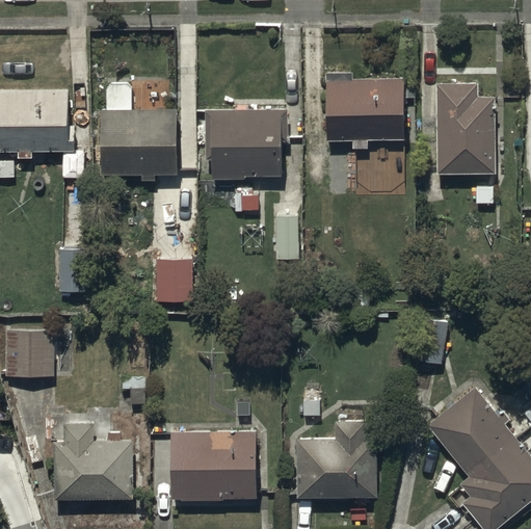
[(355,74),(325,75),(327,142),(353,141),(353,152),(369,151),(368,141),(406,140),(404,80),(355,82),(355,74)]
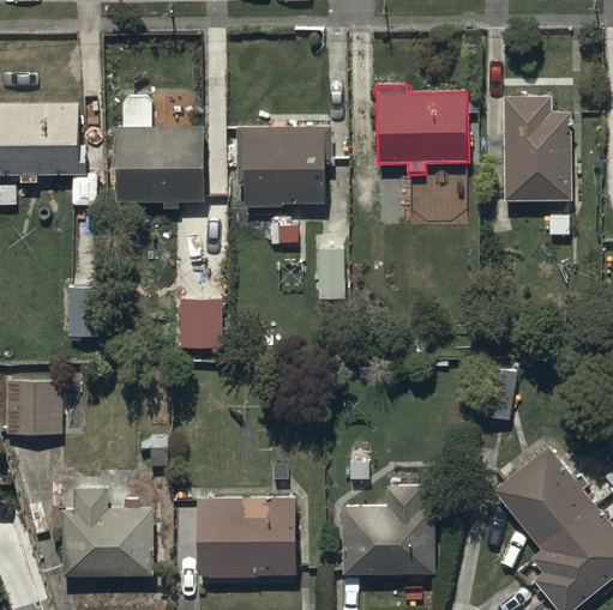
[(553,97),(503,98),(506,204),(572,201),(570,115),(554,116),(553,97)]
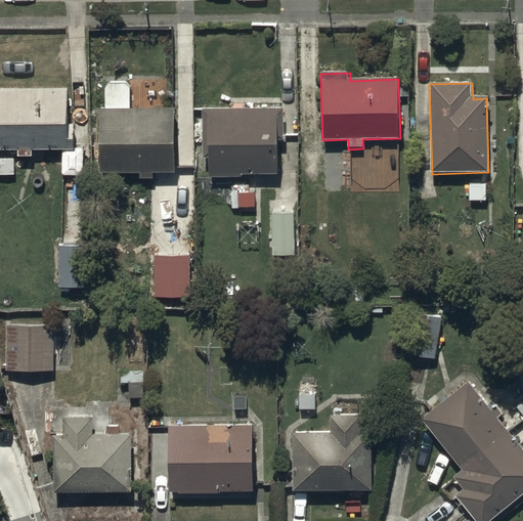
[(104,110),(99,110),(100,173),(140,173),(140,180),(153,180),(153,173),(176,173),(175,110),(130,110),(130,84),(104,84),(104,110)]
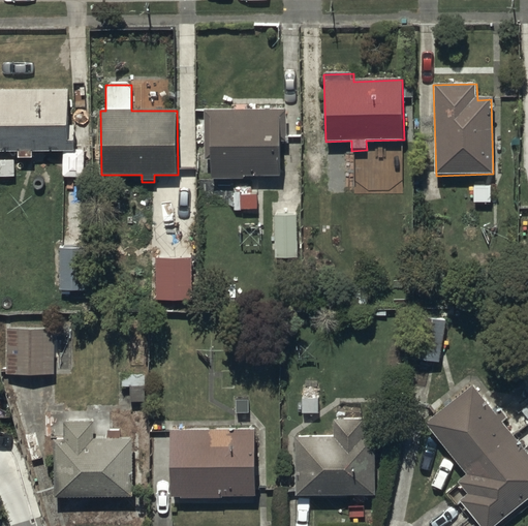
[(66,91),(0,91),(0,152),(19,152),(19,158),(33,158),(33,152),(73,151),(72,140),(67,140),(66,91)]
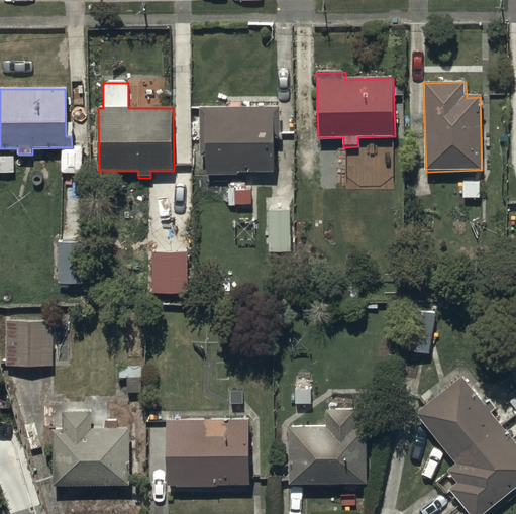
[(277,107),(199,107),(199,175),(277,175),(277,107)]
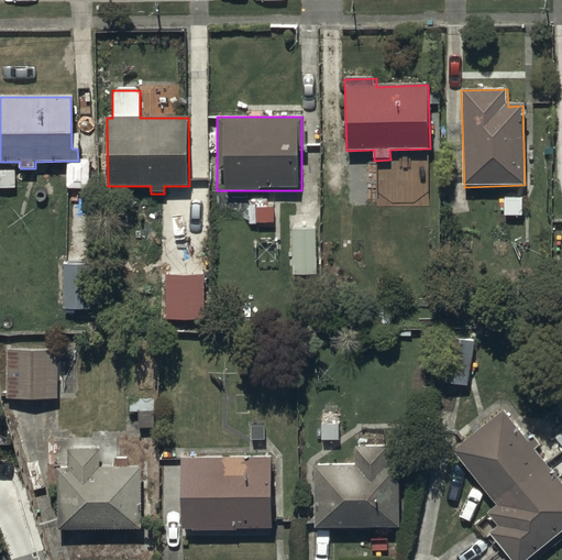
[(317,232),(293,232),(293,275),(317,275),(317,232)]
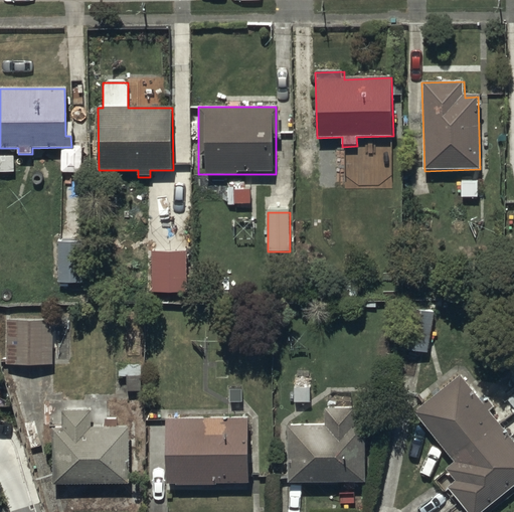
[(83,243),(57,243),(58,285),(84,284),(83,243)]
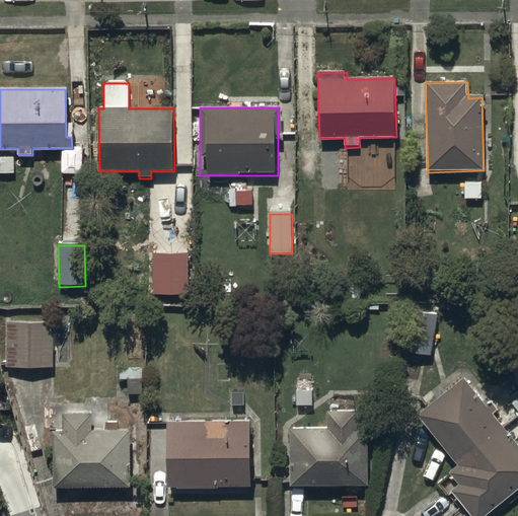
[(191,254),(152,254),(152,295),(191,295),(191,254)]
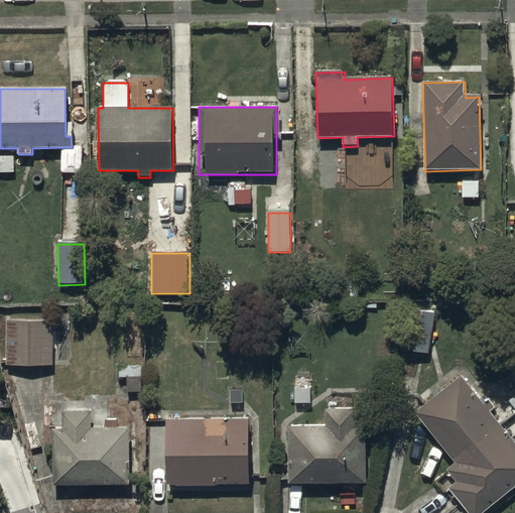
[(434,314),(407,311),(402,350),(429,354),(434,314)]
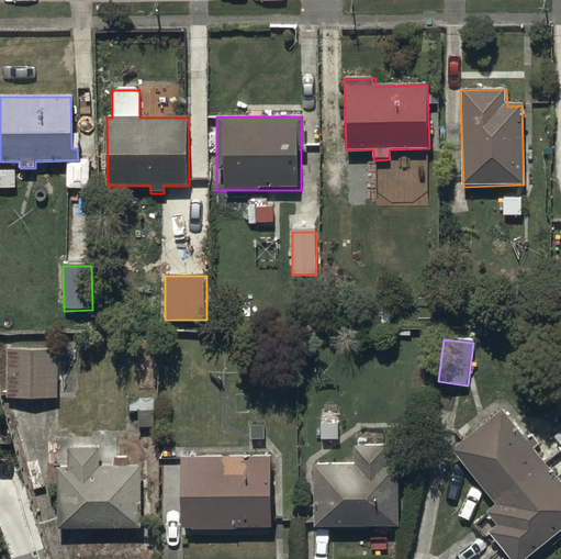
[(59,397),(58,351),(7,353),(7,398),(59,397)]
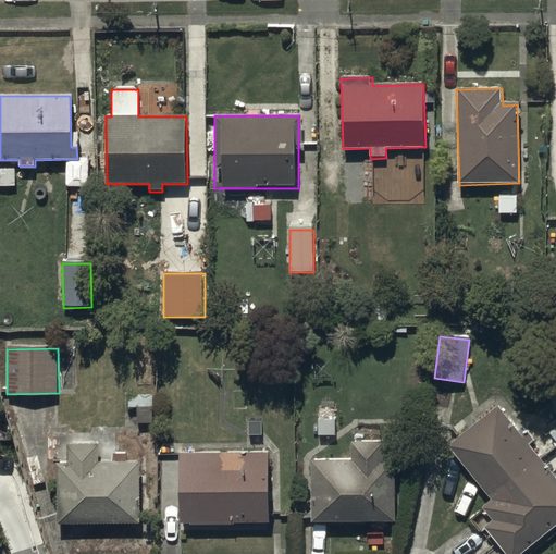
[(555,429),(551,433),(555,440),(555,448),(542,459),(548,468),(555,463),(555,406),(553,408),(555,411),(555,429)]
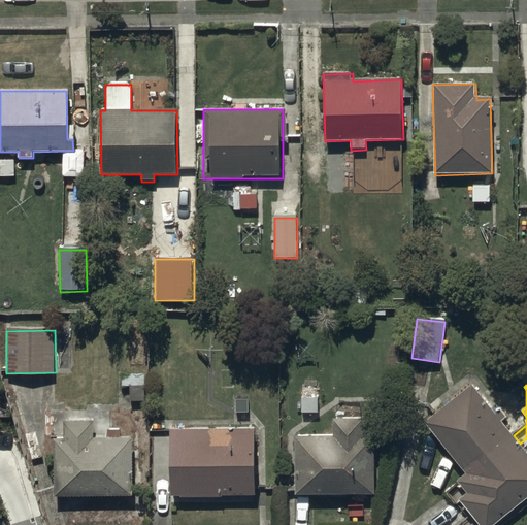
[(495,524),(526,499),(526,454),(472,387),(427,424),(467,474),(443,493),(456,509),(464,502),(482,524),(495,524)]
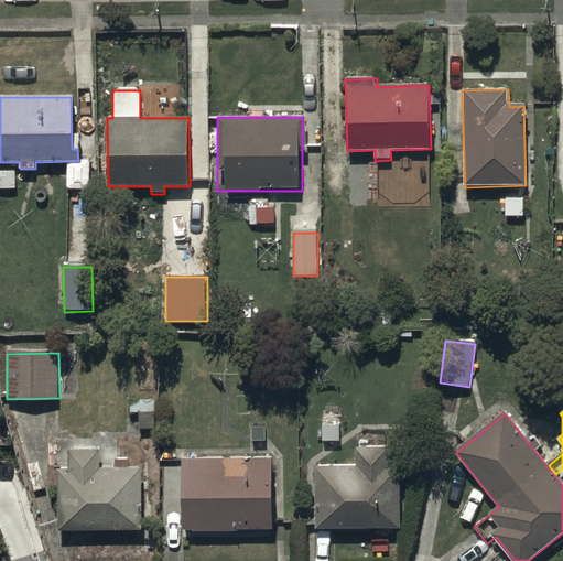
[(316,466),(316,529),(399,529),(399,468),(390,468),(390,449),(357,449),(357,466),(316,466)]
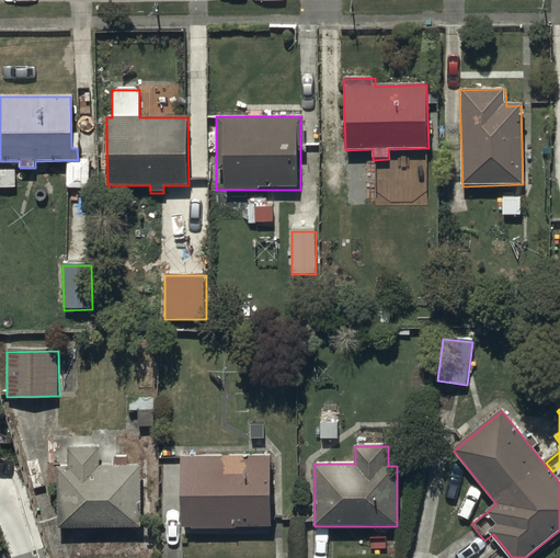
[(136,526),(136,463),(102,464),(102,447),(68,447),(68,463),(57,463),(57,526),(136,526)]
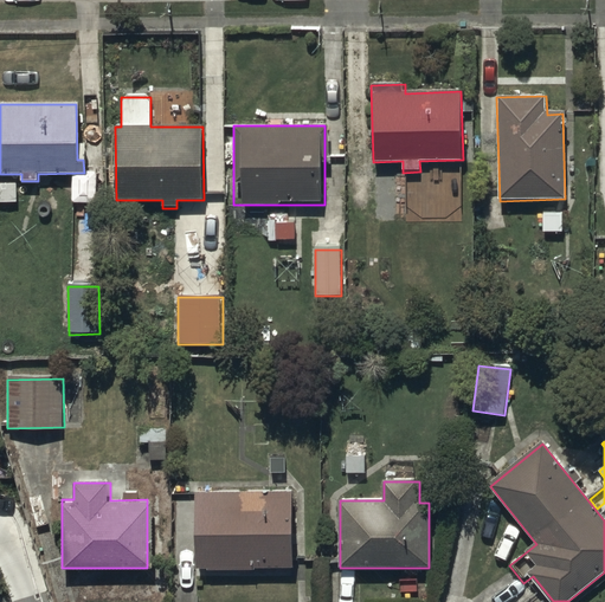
[(293,567),(291,491),(193,493),(194,569),(293,567)]
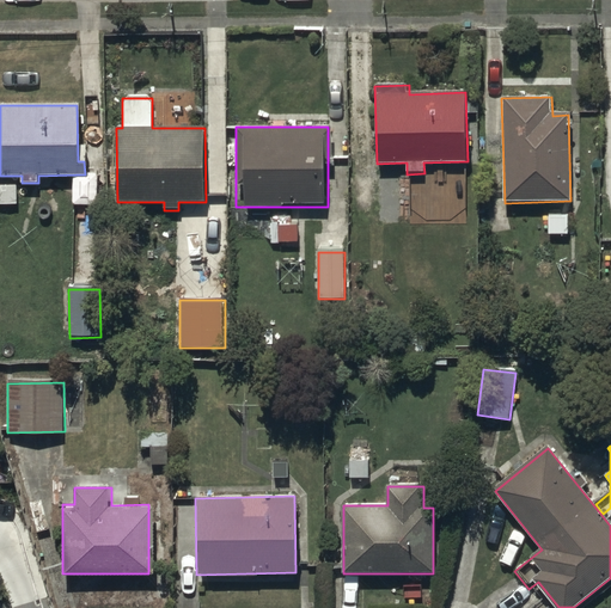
All buildings are outlined.
